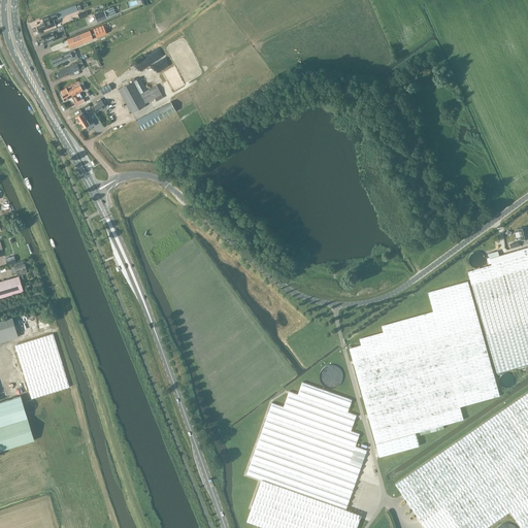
[(44,22),(44,24),(46,23),(45,22),(57,17),(58,17),(58,19),(60,18),(76,10),(75,6),(56,13),(42,19),(42,20),(43,23),(44,22)]
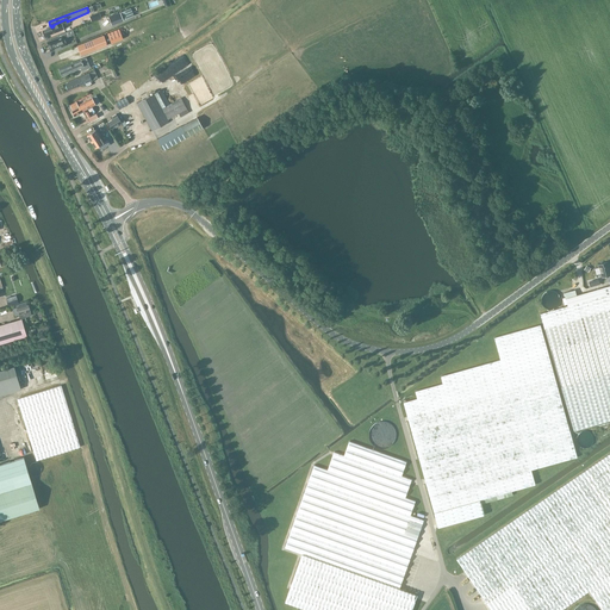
[(131,8),(120,12),(120,11),(109,16),(112,25),(124,20),(134,16),(131,8)]
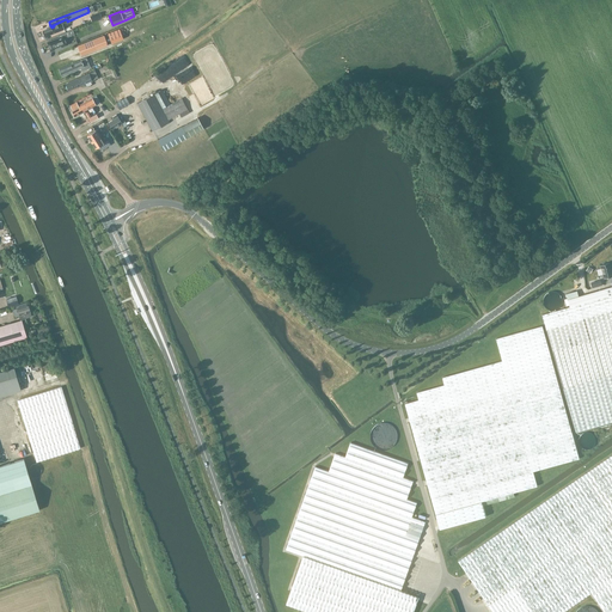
[(69,23),(69,20),(67,22),(67,19),(66,19),(53,25),(54,26),(51,28),(42,31),(44,37),(69,28),(67,23),(69,23)]
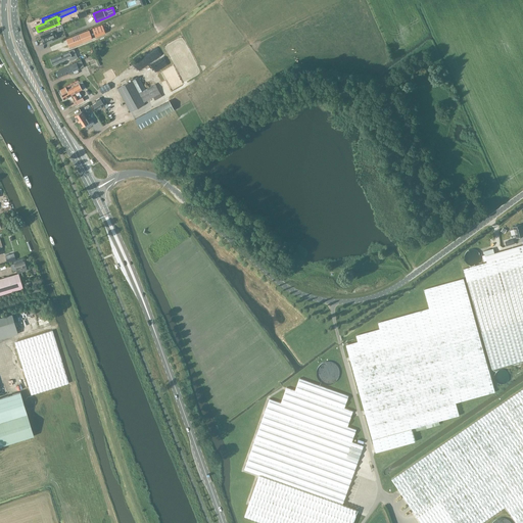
[(56,28),(53,29),(50,30),(51,32),(40,36),(40,37),(43,44),(53,40),(54,40),(53,39),(55,38),(53,32),(57,30),(56,28)]
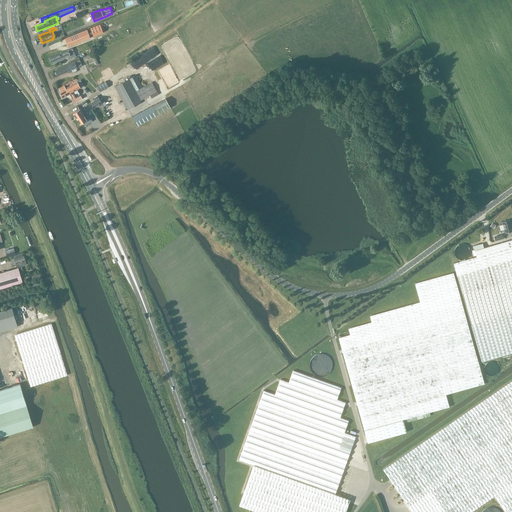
[(64,38),(67,46),(89,38),(86,30),(64,38)]
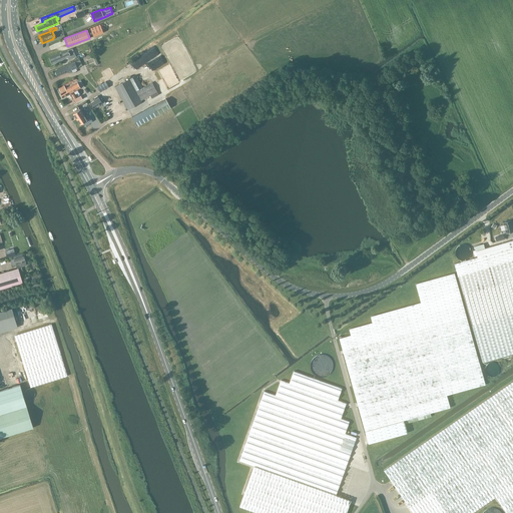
[(52,64),(68,57),(69,59),(75,56),(74,54),(74,53),(72,48),(50,58),(52,64)]
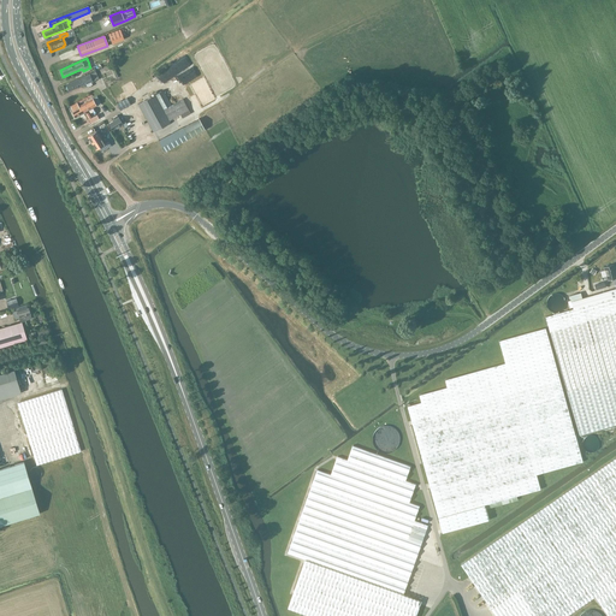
[(93,81),(89,75),(84,76),(76,81),(66,84),(69,92),(77,88),(93,81)]
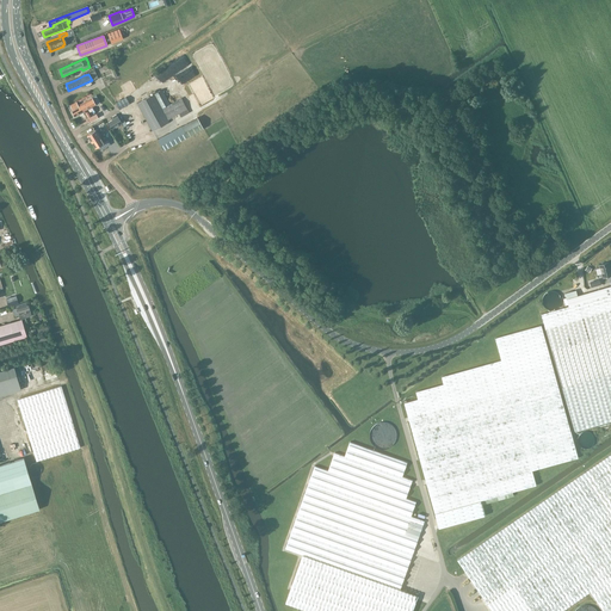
[(170,105),(161,90),(137,103),(153,131),(170,122),(168,119),(179,115),(180,117),(189,113),(181,99),(170,105)]
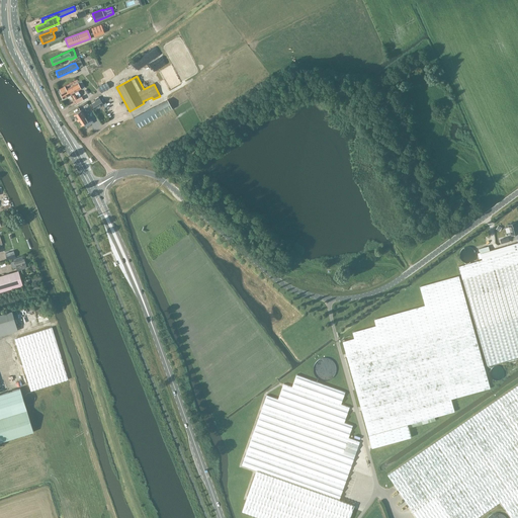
[(75,84),(67,89),(71,95),(78,90),(85,87),(81,81),(75,84)]
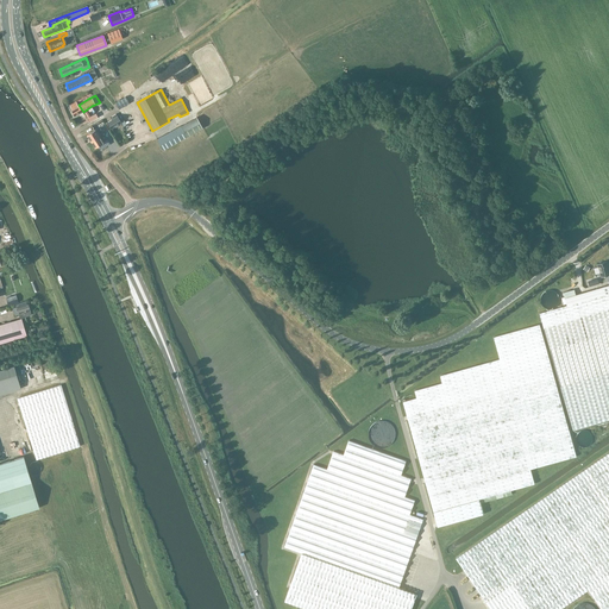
[(115,104),(119,108),(129,102),(126,98),(115,104)]
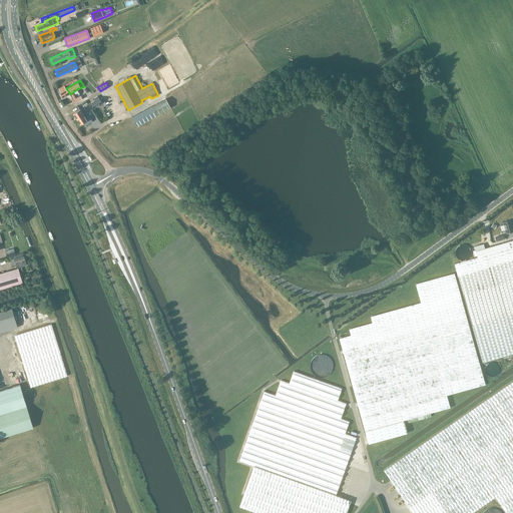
[(70,94),(66,88),(64,86),(59,88),(60,91),(59,92),(62,98),(70,94)]
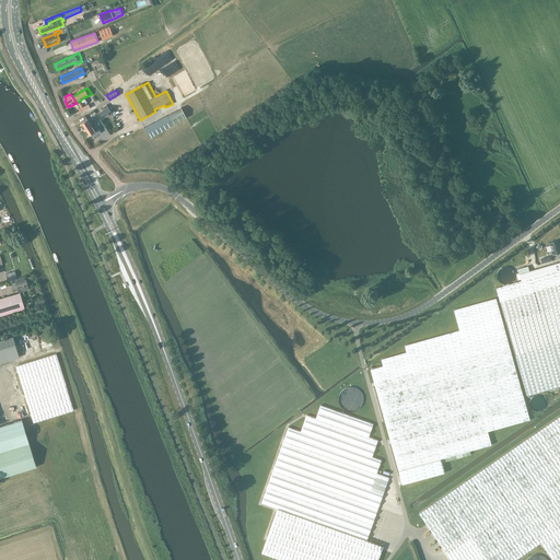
[(112,113),(111,112),(106,105),(103,107),(101,108),(103,111),(98,113),(102,118),(111,113),(112,113)]
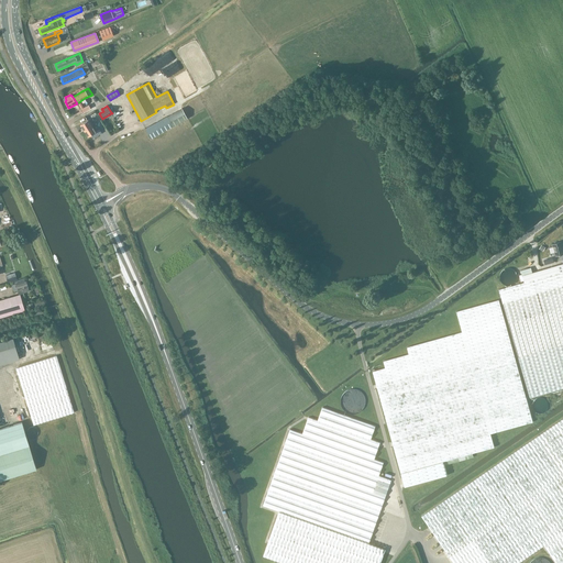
[(181,108),(167,117),(144,129),(150,139),(173,127),(187,118),(181,108)]
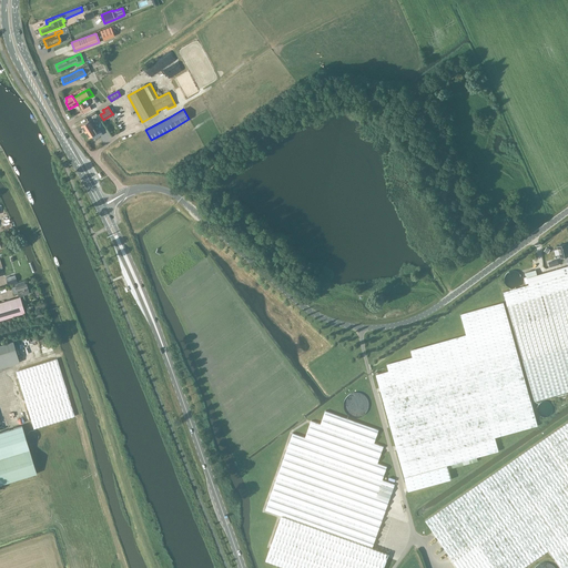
[(81,125),(84,132),(92,127),(89,121),(81,125)]
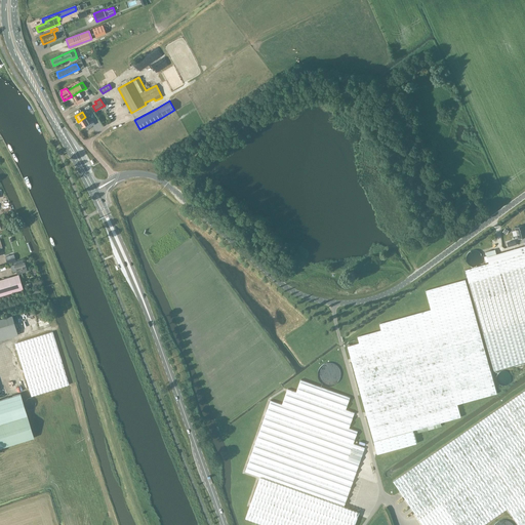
[(85,117),(78,122),(82,127),(89,123),(85,117)]
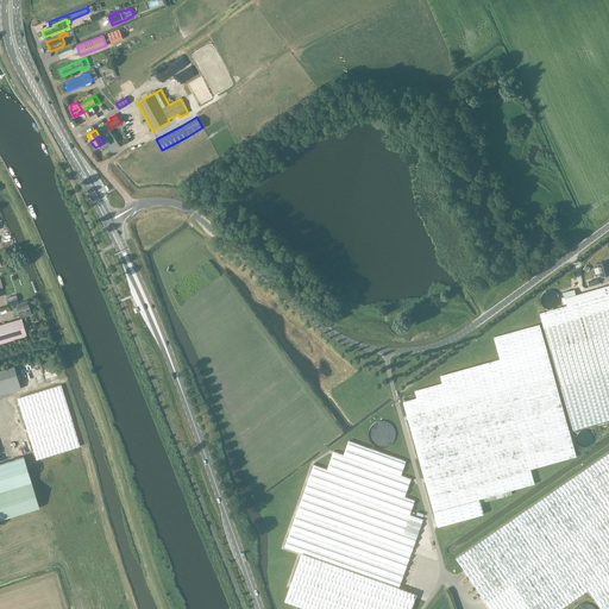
[(598,264),(602,276),(608,274),(608,269),(607,262),(598,264)]
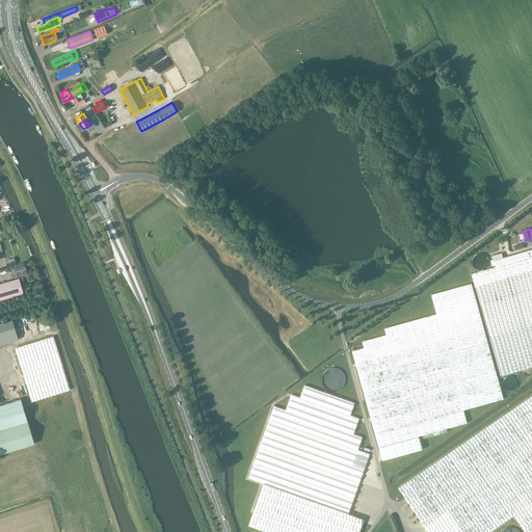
[(472,273),(489,337),(501,377),(531,368),(531,248),(503,258),(502,254),(493,256),(496,267),(472,273)]
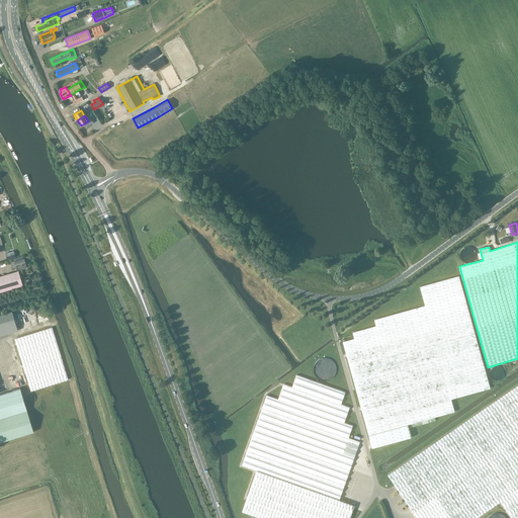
[(475,255),(475,253),(475,252),(473,251),(472,250),(471,248),(469,248),(467,247),(465,247),(464,248),(462,248),(461,249),(460,250),(460,251),(459,253),(459,254),(459,256),(459,257),(460,259),(460,260),(462,261),(463,262),(464,262),(466,262),(467,262),(468,262),(470,261),(471,261),(472,259),(473,258),(475,256),(475,255)]
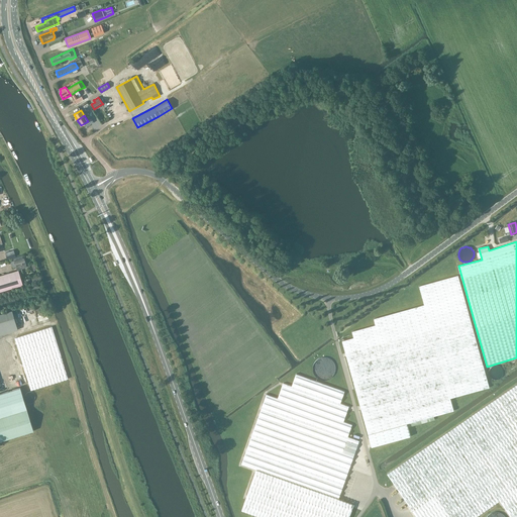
[(7,260),(15,256),(13,250),(5,253),(7,260)]
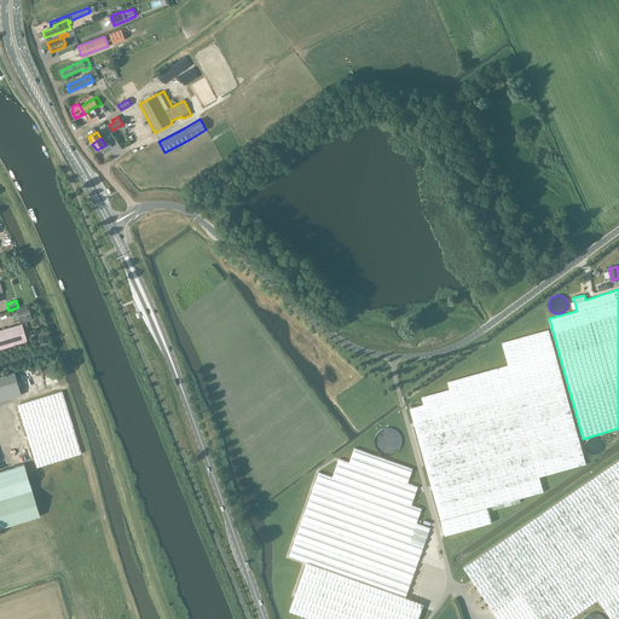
[(21,324),(21,323),(32,320),(30,316),(28,306),(16,310),(19,320),(21,324)]
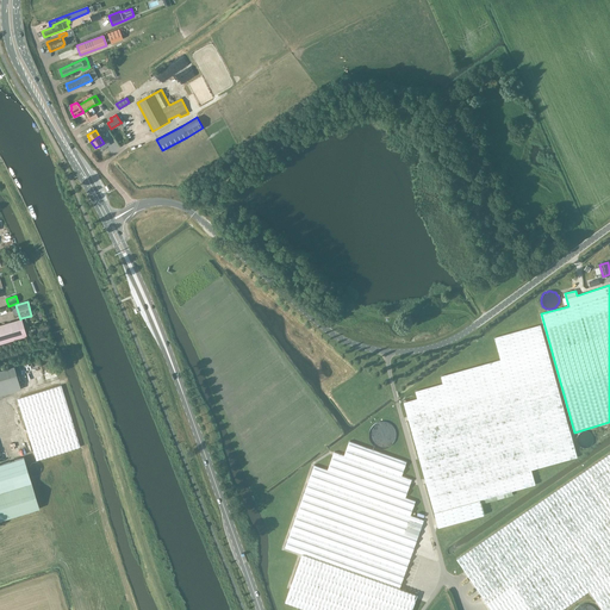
[(20,318),(20,319),(0,324),(0,343),(26,336),(20,318)]
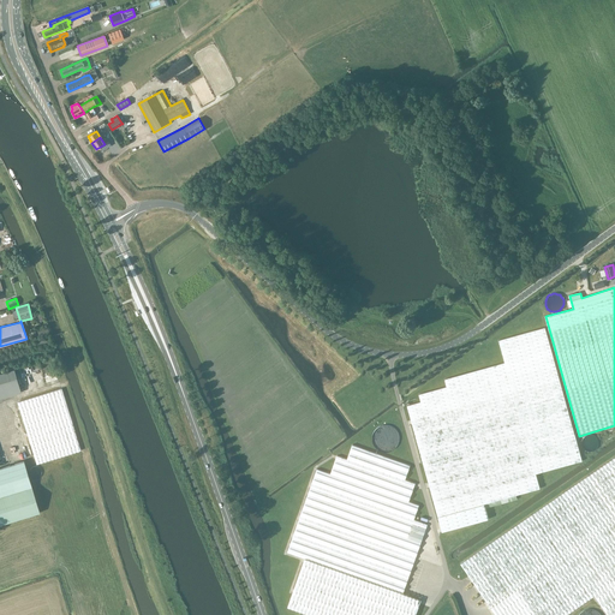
[(583,461),(545,329),(499,341),(505,365),(445,382),(447,389),(418,398),(419,401),(406,405),(442,535),(489,521),(484,506),(539,490),(535,476),(583,461)]
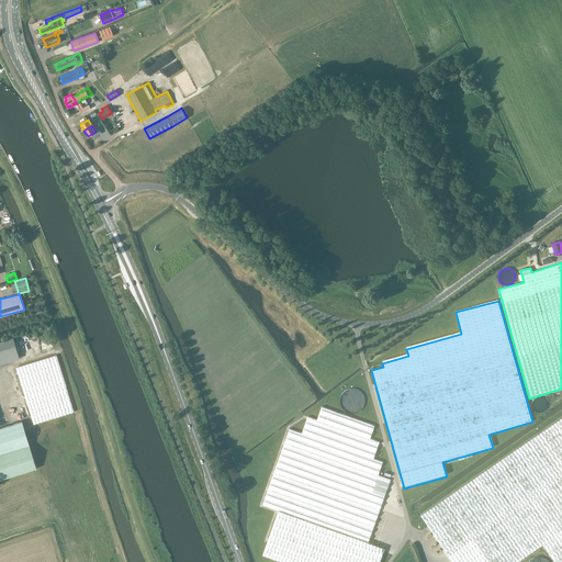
[(0,340),(0,364),(20,359),(13,337),(0,340)]
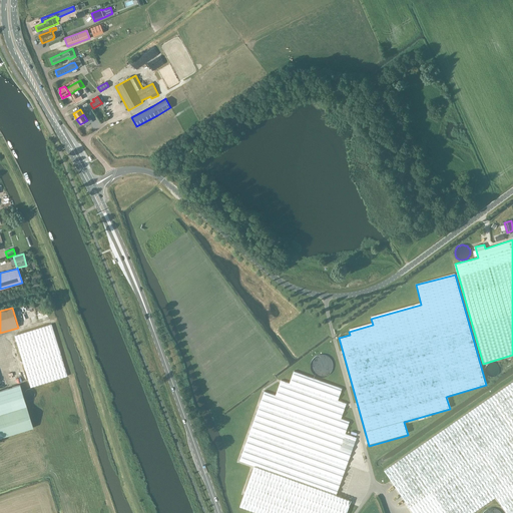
[(30,388),(66,376),(51,324),(14,336),(30,388)]
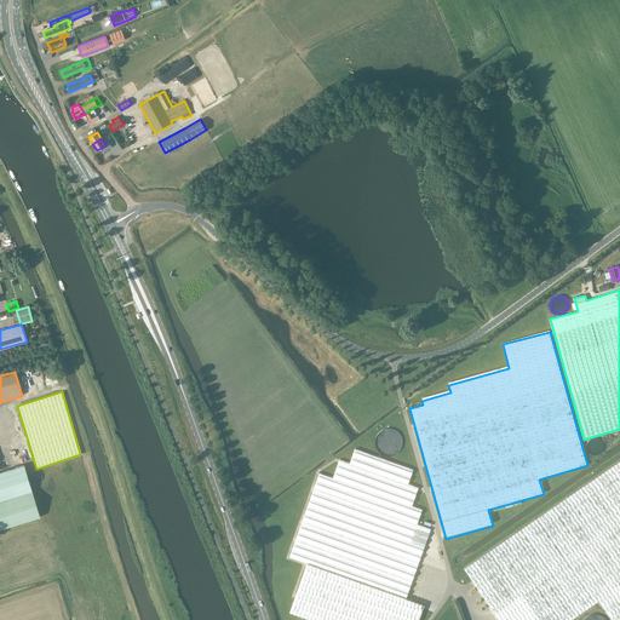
[(401,442),(401,441),(401,438),(401,436),(399,434),(397,431),(396,430),(392,429),(391,429),(388,429),(385,429),(383,430),(380,431),(379,432),(377,435),(375,437),(375,440),(375,441),(375,443),(377,446),(378,448),(379,451),(380,452),(383,453),(385,454),(388,454),(391,454),(394,453),(396,452),(397,451),(400,448),(401,446),(401,445),(401,442)]
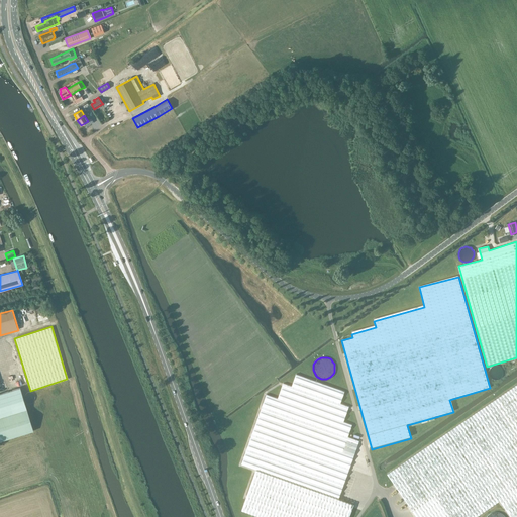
[(502,372),(501,370),(500,368),(499,367),(497,366),(496,366),(494,366),(493,366),(492,367),(491,367),(490,368),(489,370),(489,371),(489,372),(489,373),(489,374),(490,376),(490,377),(491,377),(492,378),(495,379),(496,379),(497,378),(498,378),(500,377),(500,376),(501,375),(502,373),(502,372)]
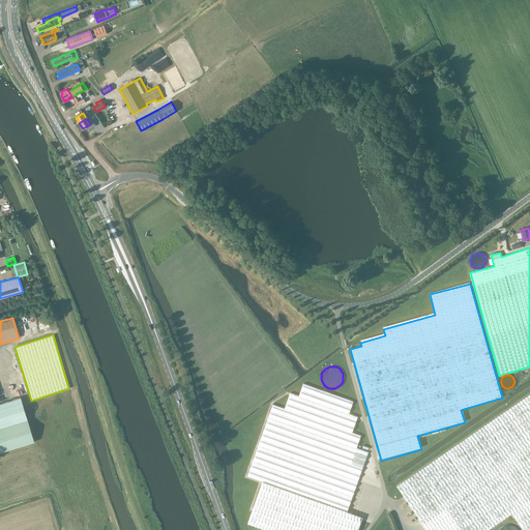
[(290,392),(284,408),(272,404),(247,476),(263,481),(247,523),(267,529),(358,529),(362,518),(347,512),(369,452),(356,447),(360,436),(351,432),(356,419),(357,416),(348,413),(353,401),(302,382),(298,395),(290,392)]
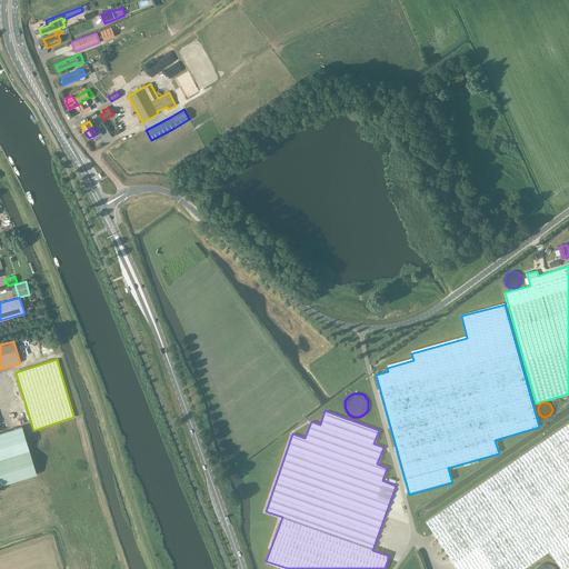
[(568,568),(568,422),(426,521),(458,568),(523,568),(550,551),(562,568),(568,568)]
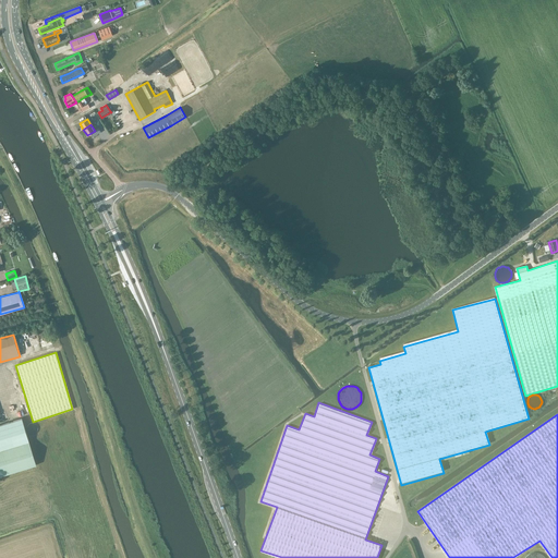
[(0,475),(36,465),(22,419),(2,424),(0,417),(0,475)]
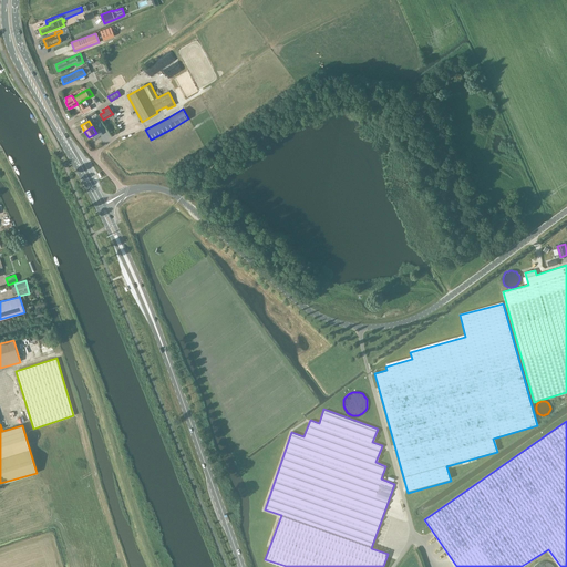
[(39,436),(39,435),(39,434),(38,432),(35,431),(34,430),(33,430),(31,430),(29,431),(28,433),(27,435),(28,437),(29,440),(30,441),(31,441),(32,442),(34,441),(37,440),(38,439),(39,436)]
